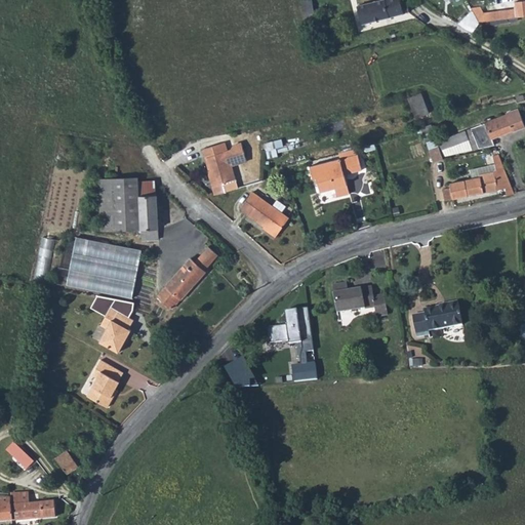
[(400,0),(382,0),(358,6),(362,24),(409,12),(406,2),(401,3),(400,0)]
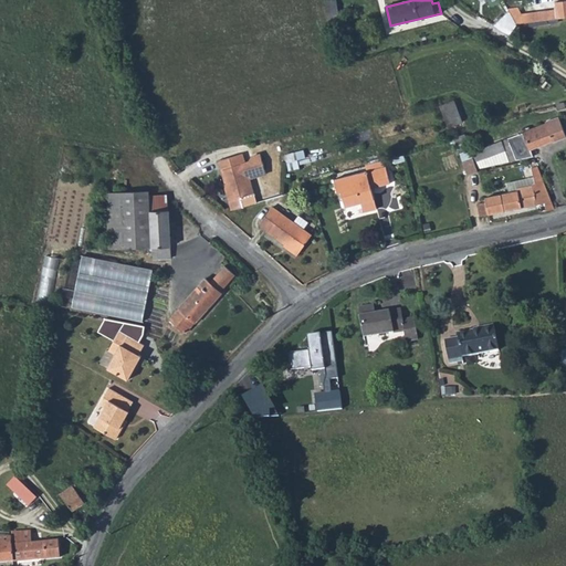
[(533,12),(534,22),(565,17),(565,0),(555,2),(556,9),(533,12)]
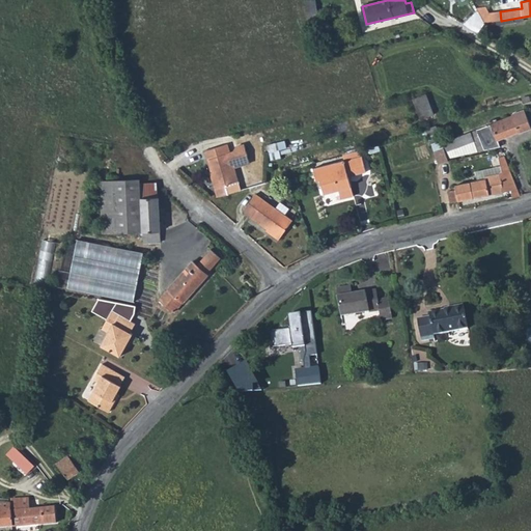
[(314,1),(305,2),(307,15),(316,14),(314,1)]
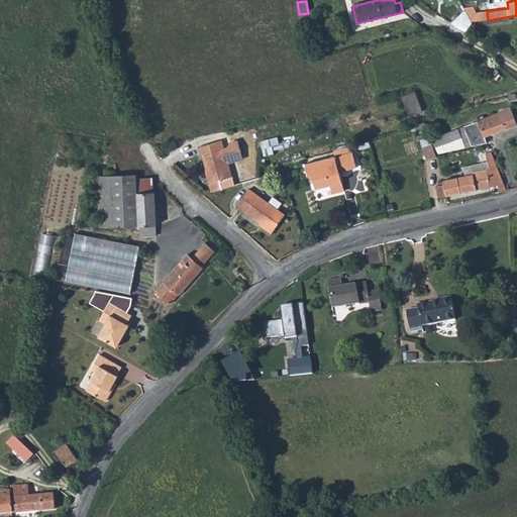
[(487,11),(477,12),(478,21),(488,20),(487,11)]
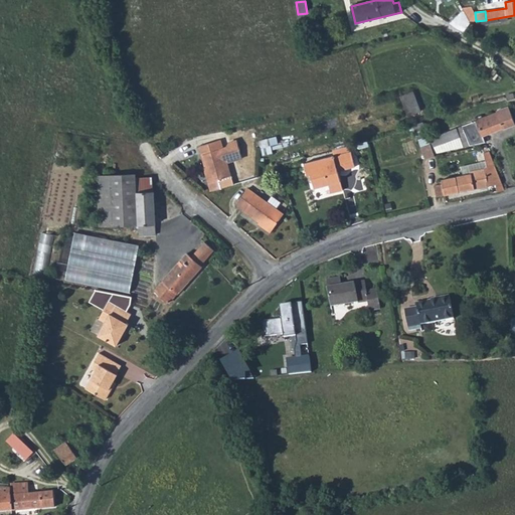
[(413,92),(400,97),(408,116),(420,112),(413,92)]
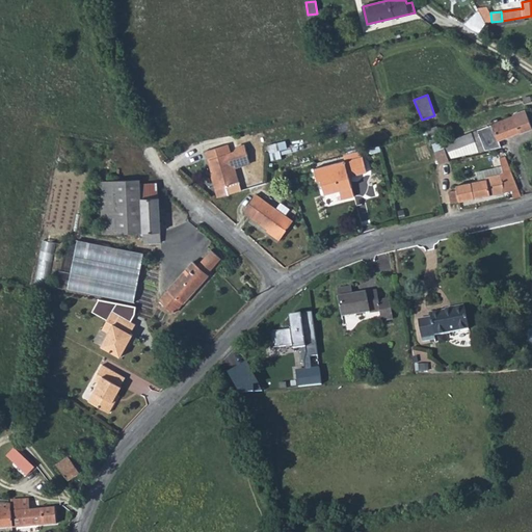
[(513,116),(444,142),(450,159),(501,147),(499,138),(520,132),(520,133),(531,128),(531,127),(526,110),(513,114),(513,116)]
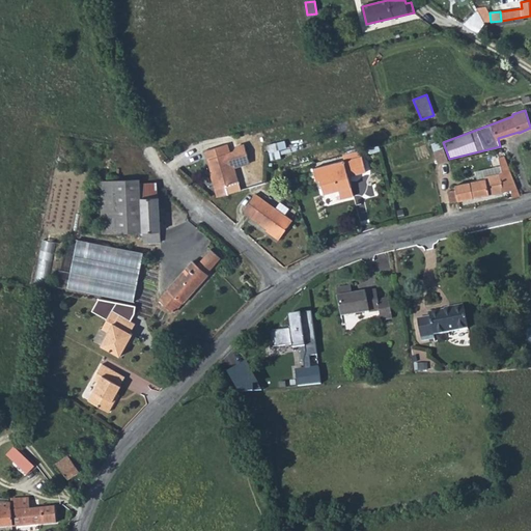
[(316,141),(280,150),(280,154),(317,144),(316,141)]
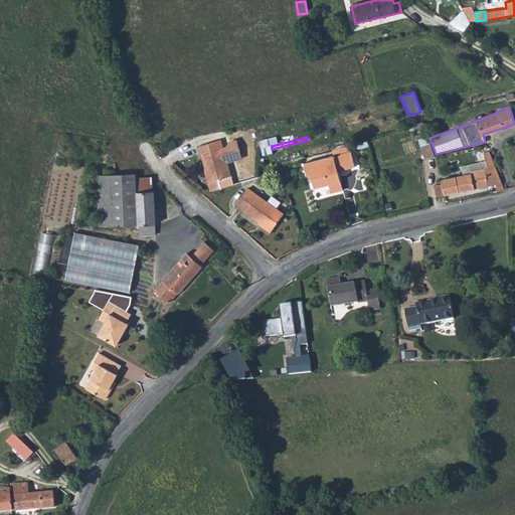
[(261,142),(262,148),(279,144),(277,138),(261,142)]
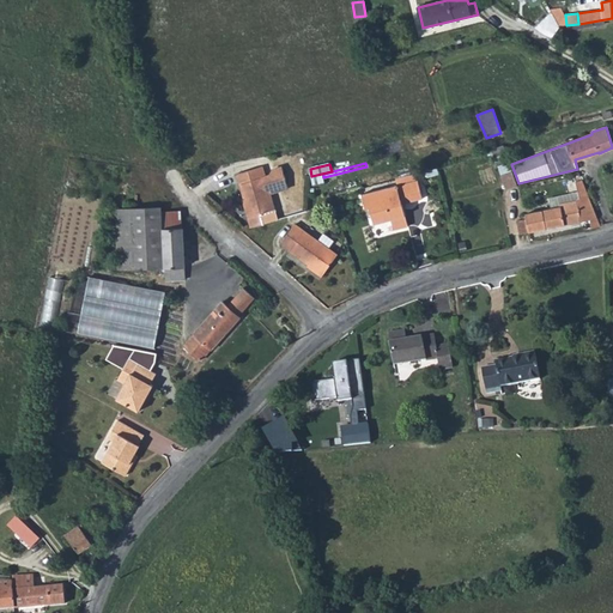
[(262,167),(237,174),(241,184),(243,183),(247,198),(244,198),(243,199),(252,228),(265,224),(262,216),(275,211),(271,193),(289,188),(283,167),(273,169),(271,175),(266,176),(262,167)]
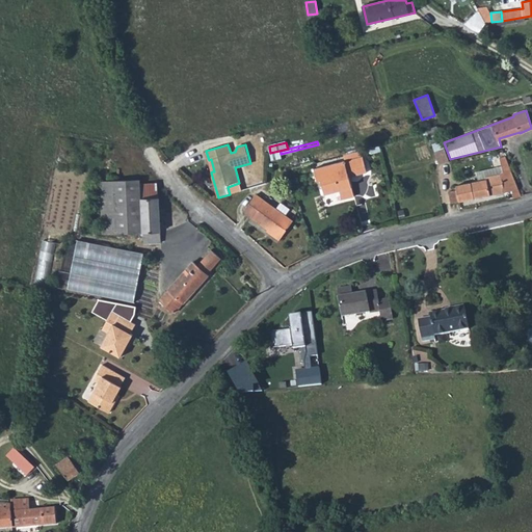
[(445,149),(435,152),(440,164),(450,161),(445,149)]
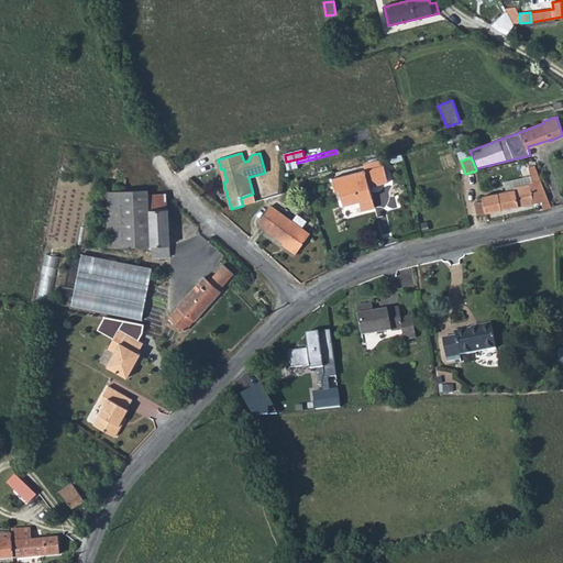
[(297,159),(286,162),(287,169),(298,167),(297,163),(297,159)]
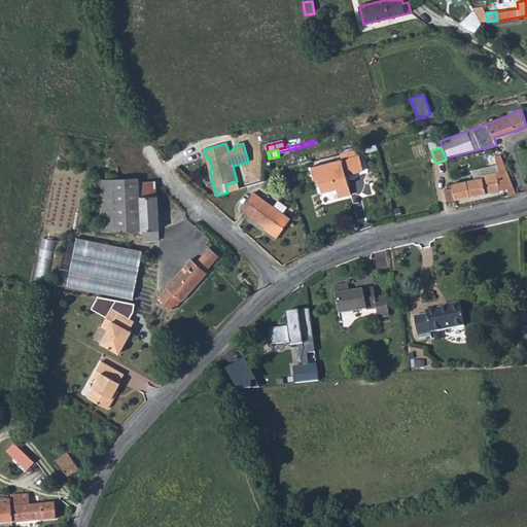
[(351,195),(348,185),(346,175),(363,170),(359,154),(352,156),(351,151),(340,153),(342,159),(312,167),(315,179),(318,178),(322,192),(337,188),(339,198),(351,195)]
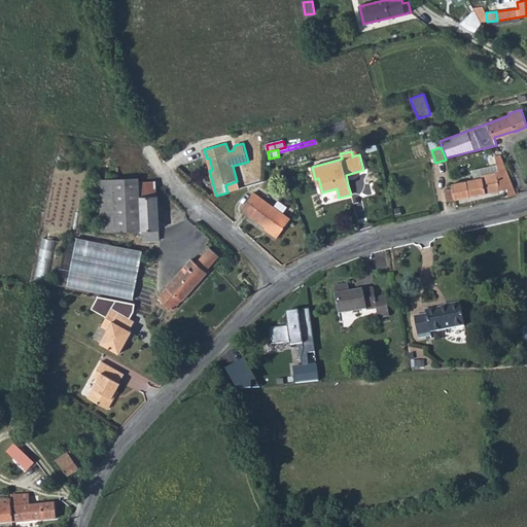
[(445,189),(447,201),(502,189),(504,197),(517,195),(501,154),(495,156),(497,165),(499,170),(496,173),(482,176),(483,178),(475,180),(452,184),(453,188),(445,189)]
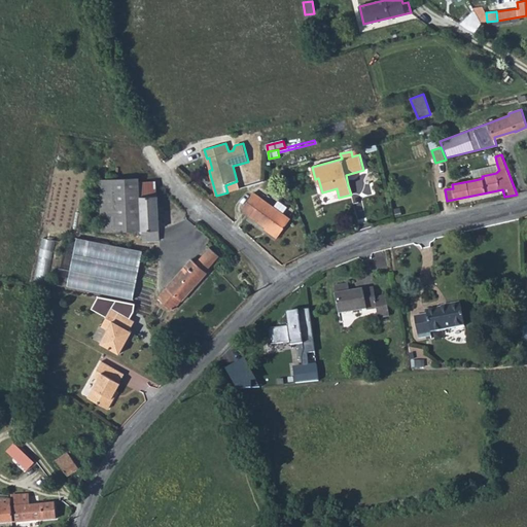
[(497,165),(472,170),(475,180),(483,178),(482,176),(496,173),(499,170),(497,165)]
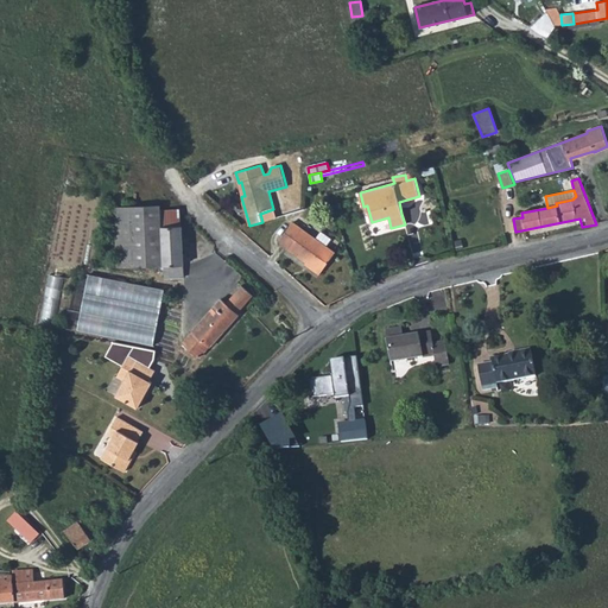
[(160,206),(115,208),(118,266),(164,265),(165,278),(184,277),(182,226),(178,227),(162,227),(162,210),(160,206)]
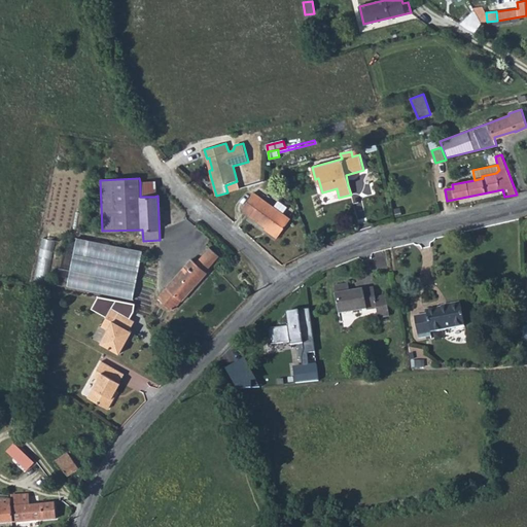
[(140,182),(140,197),(154,197),(154,181),(140,182)]
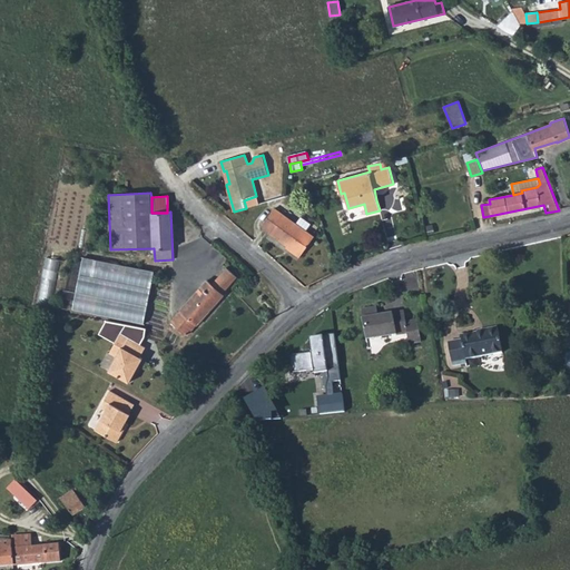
[(275,208),(262,226),(271,232),(269,233),(301,255),(314,237),(275,208)]
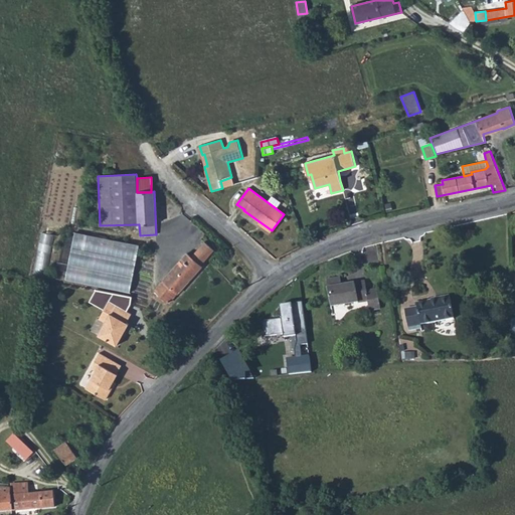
[(43,232),(37,273),(49,275),(55,233),(43,232)]
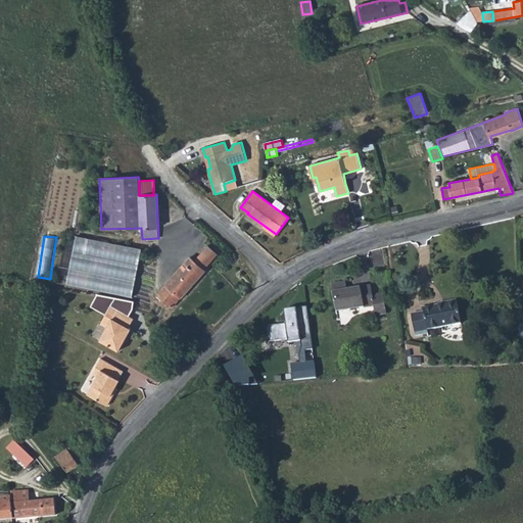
[(142,248),(77,236),(67,284),(133,297),(142,248)]
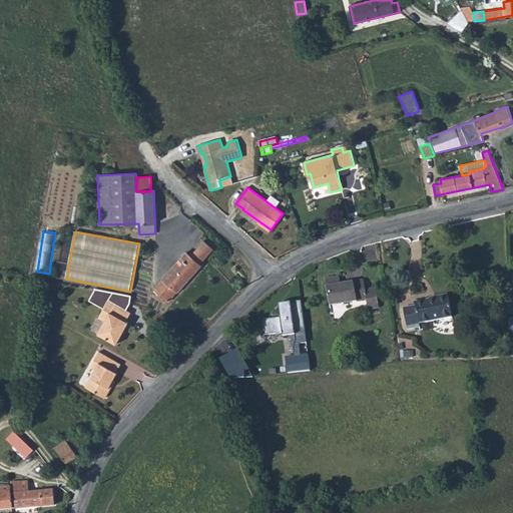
[(177,293),(201,266),(200,265),(213,249),(204,240),(190,255),(186,252),(162,279),(163,280),(154,289),(168,302),(176,292),(177,293)]
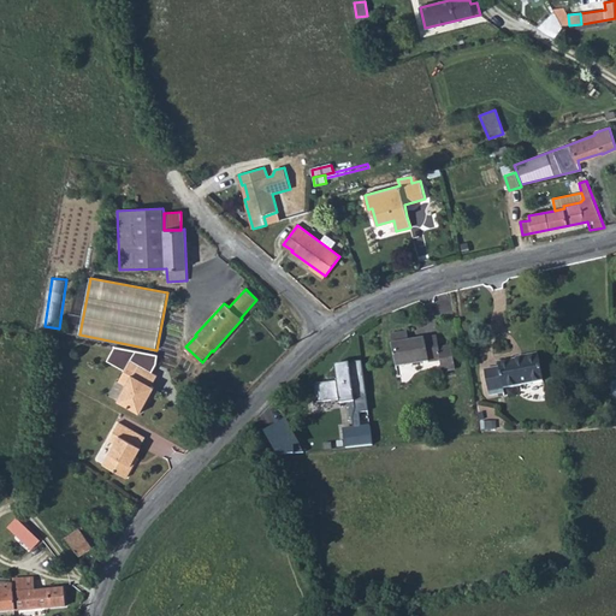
[(392,344),(396,366),(440,360),(442,371),(455,368),(451,347),(439,348),(437,337),(409,342),(408,333),(391,336),(392,344)]
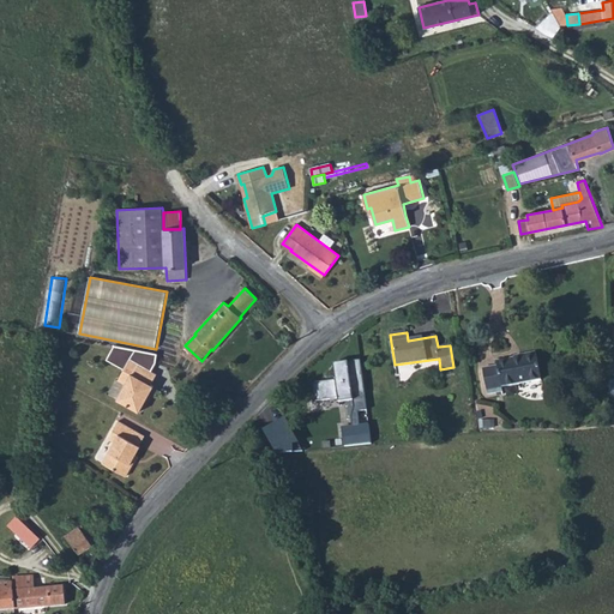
[(124,369),(136,349),(115,345),(107,360),(124,369)]
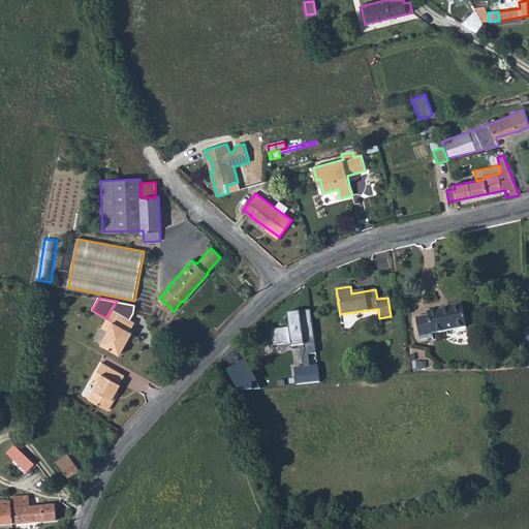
[(135,305),(117,301),(106,318),(114,322),(109,331),(101,344),(120,354),(132,332),(130,331),(135,322),(130,319),(134,313),(135,305)]
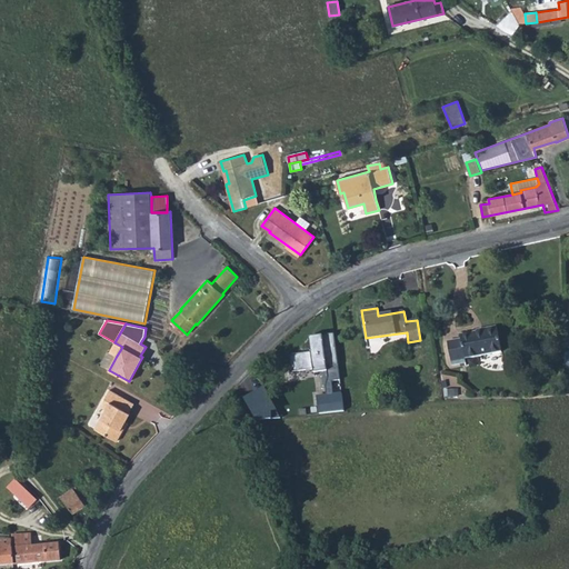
[(461,339),(448,341),(451,366),(467,363),(466,359),(502,351),(497,327),(485,329),(485,330),(460,335),(461,339)]
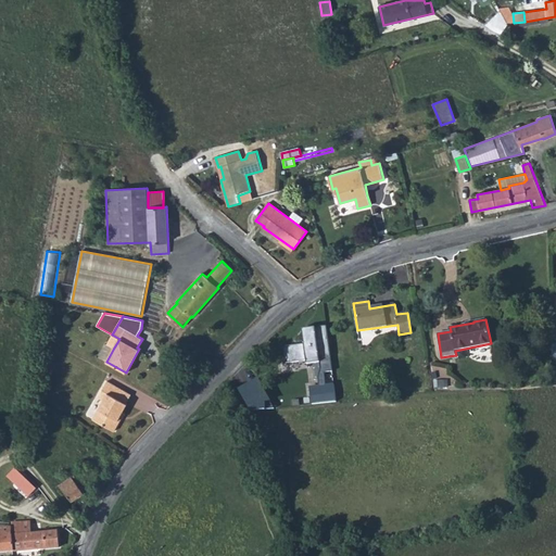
[(320,363),(319,359),(331,357),(327,326),(303,329),(304,344),(285,346),(287,364),(306,361),(307,364),(320,363)]
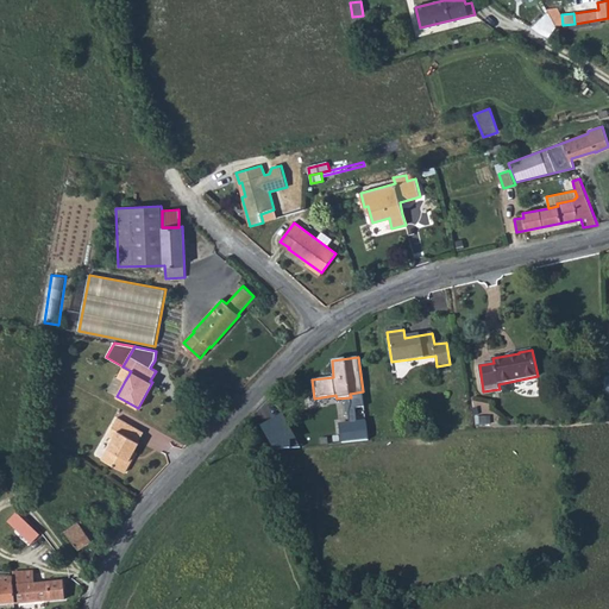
[(125,381),(131,371),(123,366),(117,377),(125,381)]
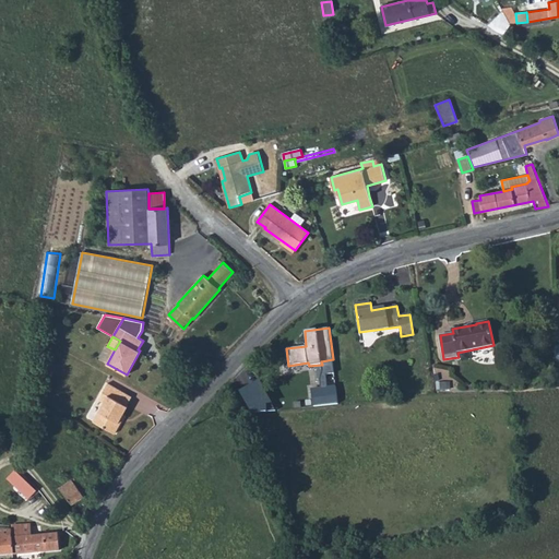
[(118,423),(128,406),(127,405),(132,396),(108,383),(99,400),(105,402),(94,421),(115,433),(121,423),(118,423)]
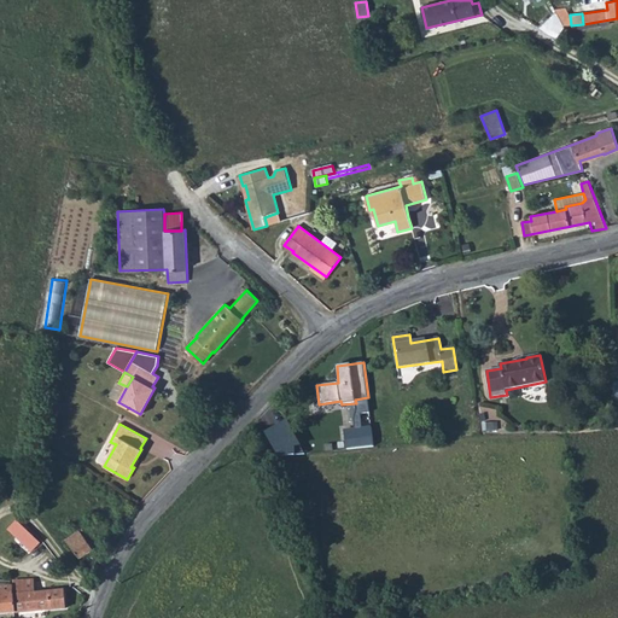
[(40,542),(28,530),(19,538),(31,551),(40,542)]
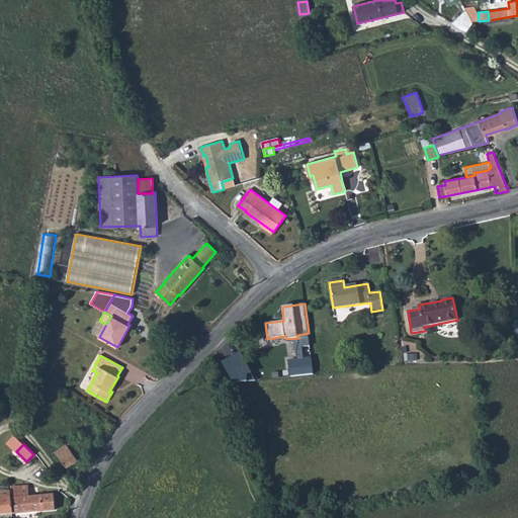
[(55,452),(66,467),(78,460),(67,445),(55,452)]
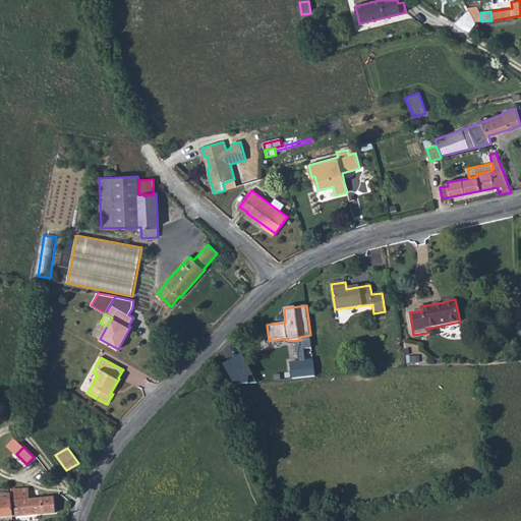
[(31,515),(55,513),(55,498),(30,500),(29,489),(11,489),(11,490),(11,495),(12,517),(31,515)]
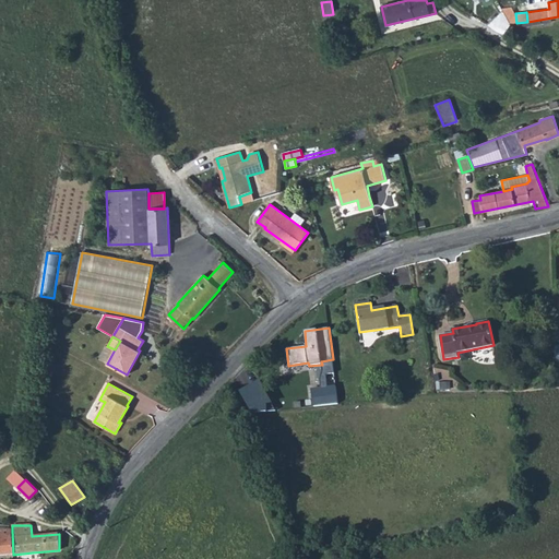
[(0,555),(13,555),(12,531),(10,531),(0,530),(0,555)]
